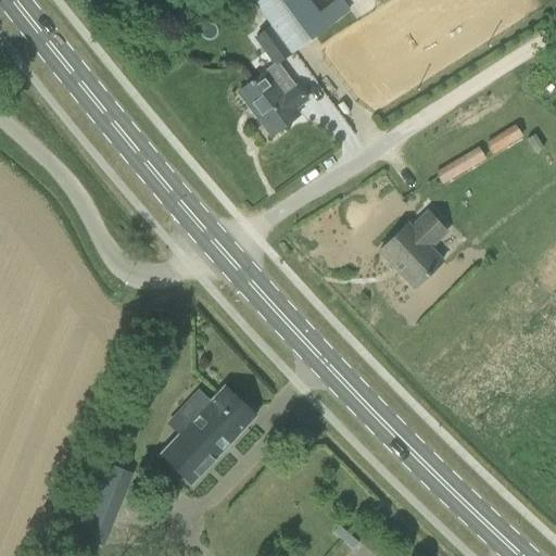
[(250,0),(270,27),(253,39),(275,68),(350,12),(341,0),(337,0),(319,13),(310,0),(250,0)]
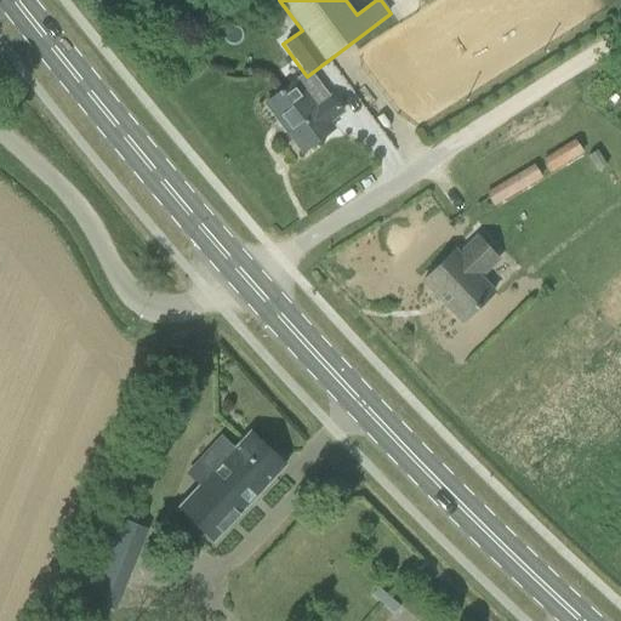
[(296,81),(266,104),(302,153),(334,130),(328,123),(342,112),(331,97),(317,107),(296,81)]
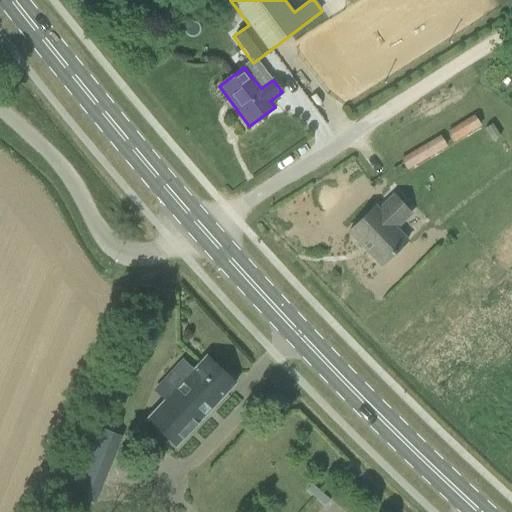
[(474,115),(446,132),(453,143),(481,126),(474,115)]
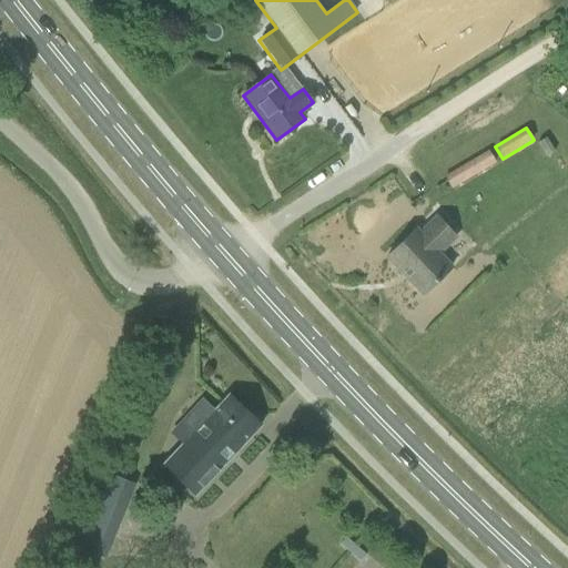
[(555,152),(546,139),(537,144),(546,158),(555,152)]
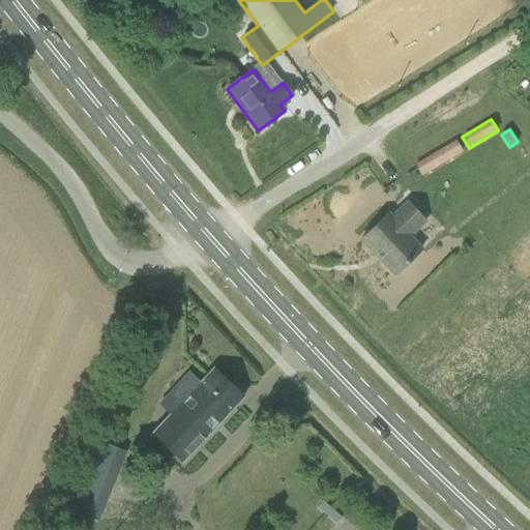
[(388,213),(358,241),(393,277),(423,249),(411,237),(427,223),(407,201),(390,216),(388,213)]
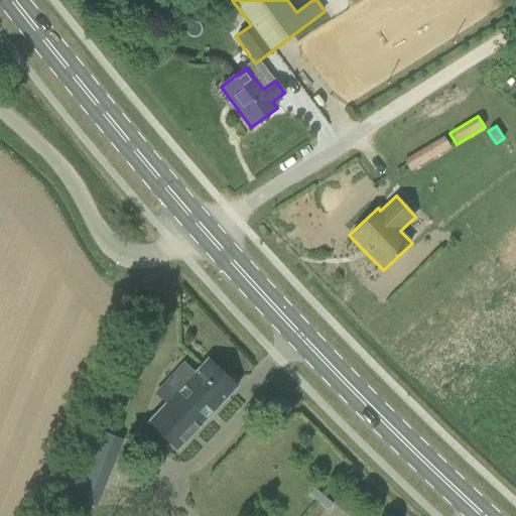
[(177,450),(237,387),(235,385),(235,380),(231,376),(226,377),(208,359),(148,422),(177,450)]
